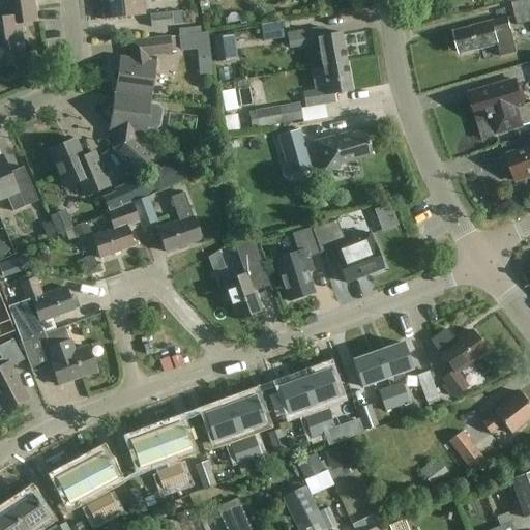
[(0,18),(0,68),(25,65),(20,24),(35,22),(32,0),(3,0),(6,18),(0,18)]
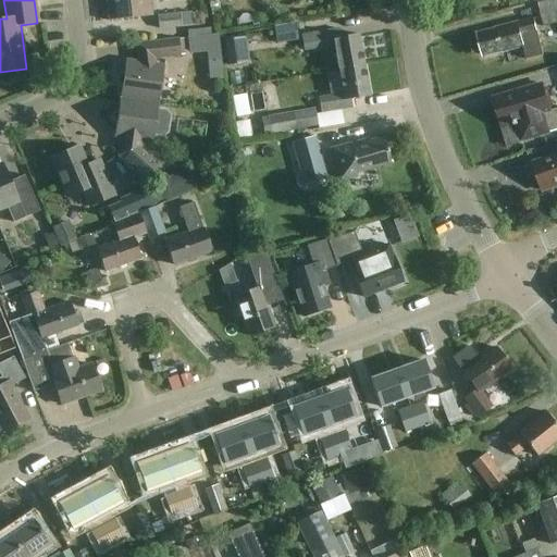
[(106,0),(108,21),(151,16),(149,0),(155,0),(155,1),(161,0),(106,0)]
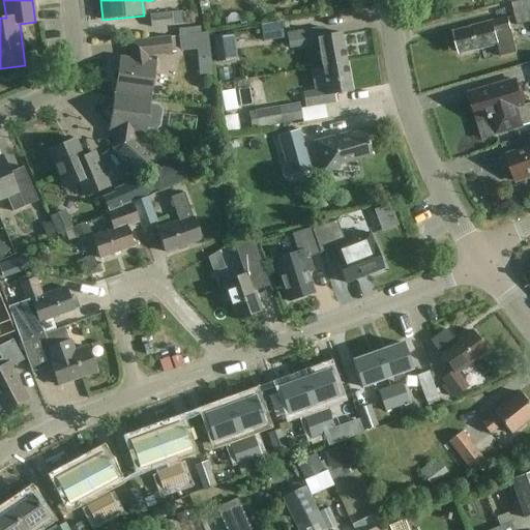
[(529,0),(526,0),(512,4),(518,25),(529,21),(529,0)]
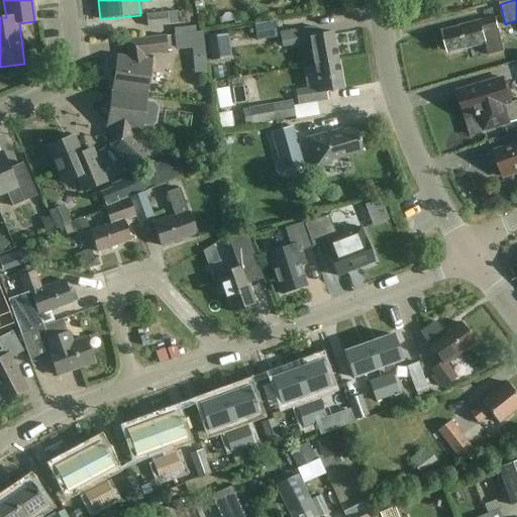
[(167,12),(145,14),(147,27),(169,25),(167,12)]
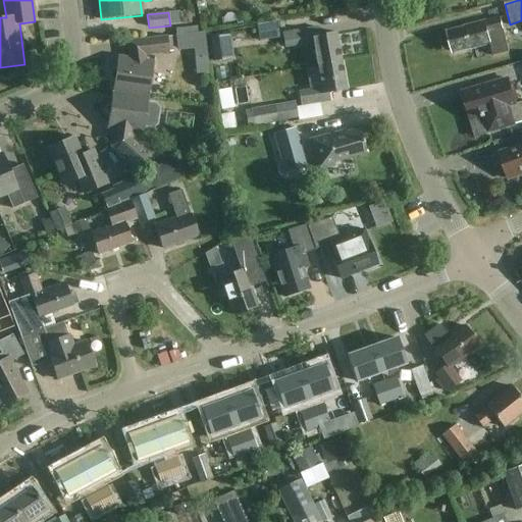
[(488,34),(503,30),(500,18),(463,28),(463,30),(447,34),(452,53),(468,48),(469,49),(491,44),(488,34)]
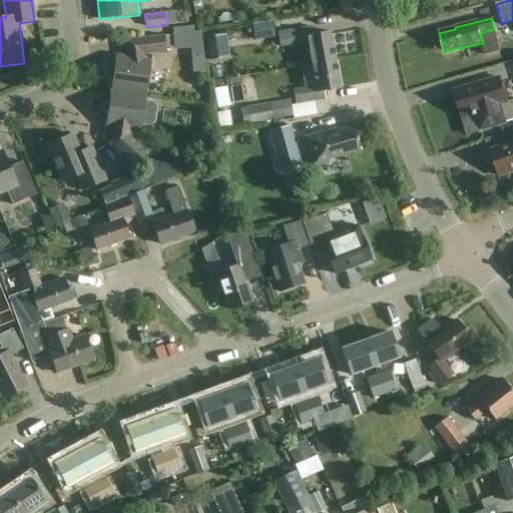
[(272,21),(251,25),(254,41),(275,37),(272,21)]
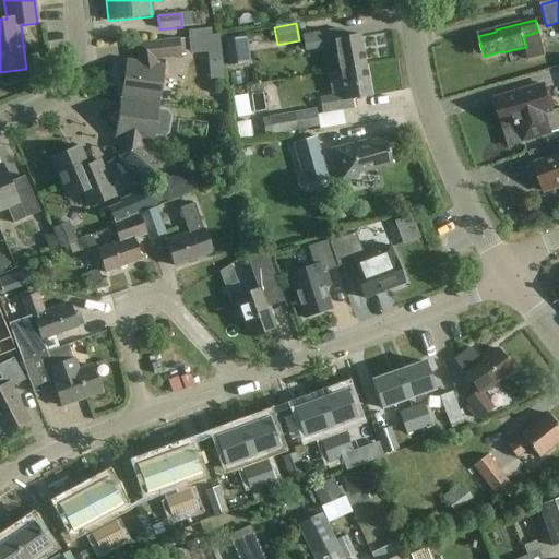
[(340,70),(365,66),(359,35),(341,38),(340,28),(312,33),(316,48),(335,45),(340,70)]
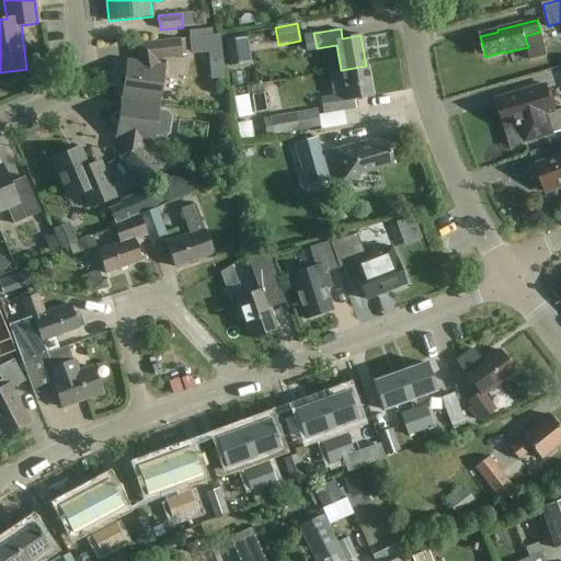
[(219,35),(190,38),(191,53),(206,52),(207,60),(222,59),(219,35)]
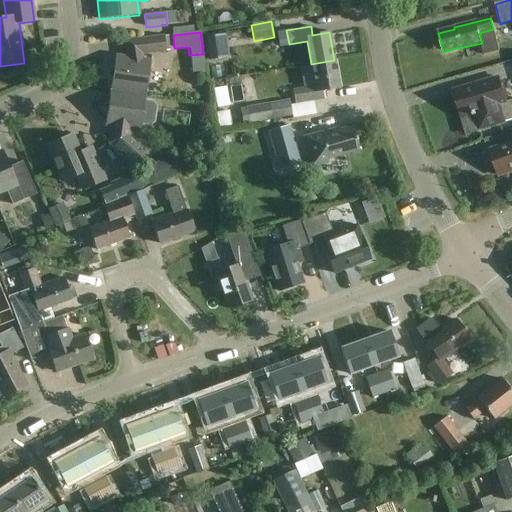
[(109,90),(145,95),(150,60),(141,59),(141,54),(165,51),(169,51),(168,36),(163,36),(127,40),(129,51),(128,57),(115,55),(109,90)]
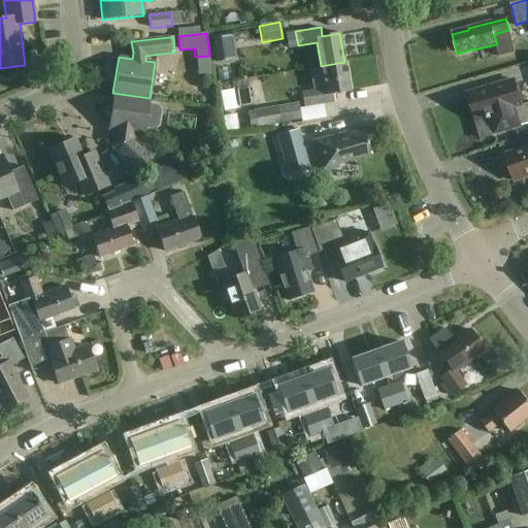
[(344,62),(321,66),(325,88),(301,92),(303,106),(333,101),(332,94),(350,91),(344,62)]
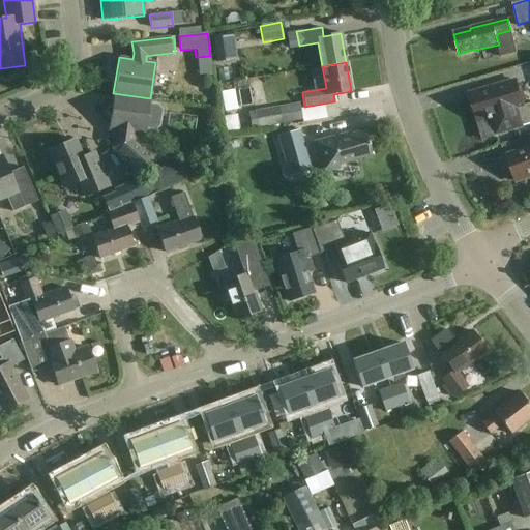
[(520,109),(523,108),(516,81),(469,94),(476,121),(491,117),(495,134),(525,125),(520,109)]
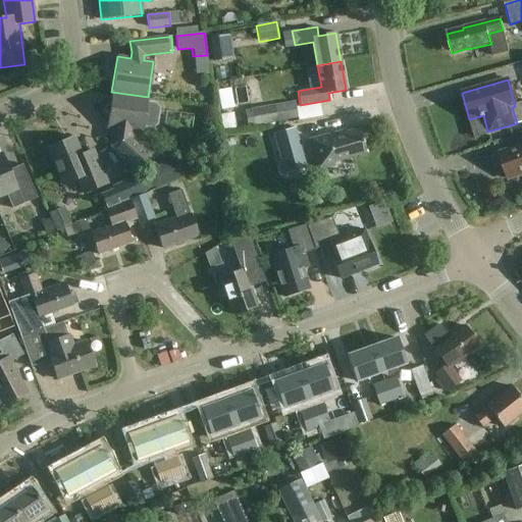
[(148,97),(111,92),(106,127),(118,129),(117,138),(109,146),(135,169),(145,158),(132,146),(133,132),(143,134),(148,97)]
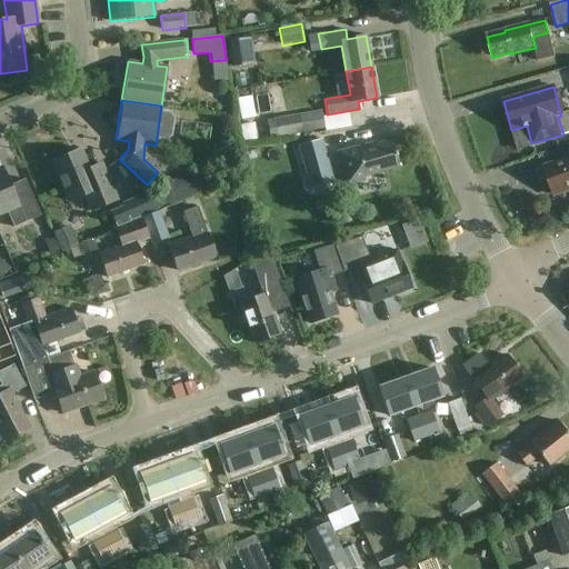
[(321,111),(272,119),(266,120),(269,139),(325,129),(321,111)]
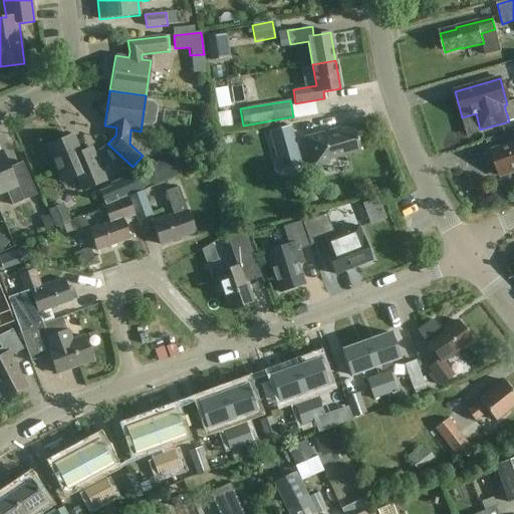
[(301,166),(290,125),(269,132),(269,134),(262,136),(268,156),(275,154),(280,171),(301,166)]
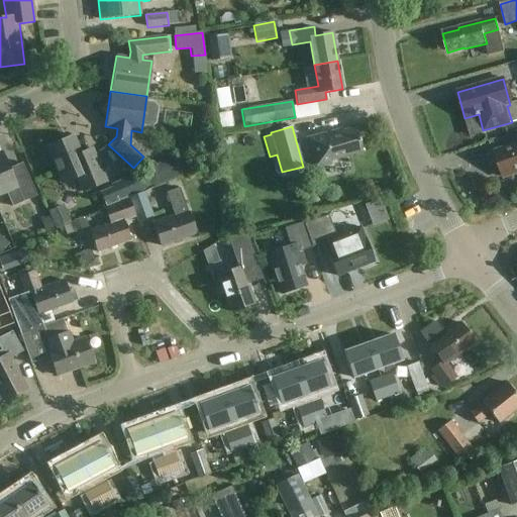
[(342,128),(310,136),(317,166),(330,163),(329,160),(363,151),(355,127),(342,130),(342,128)]
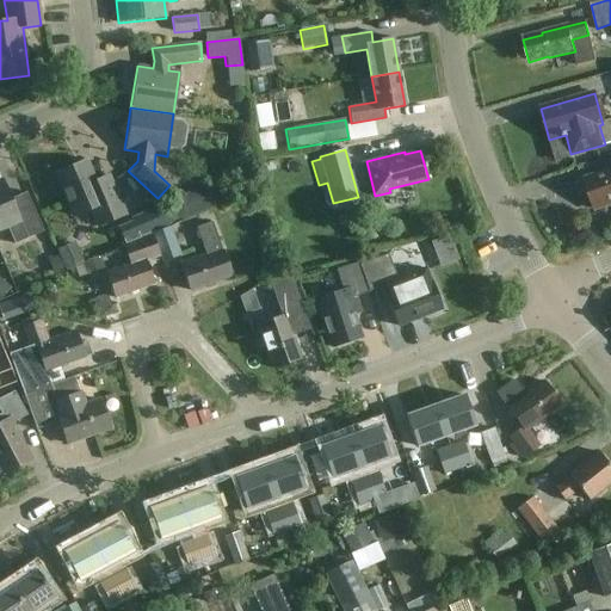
[(74,218),(93,210),(100,227),(123,217),(106,177),(94,181),(85,160),(55,173),(74,218)]
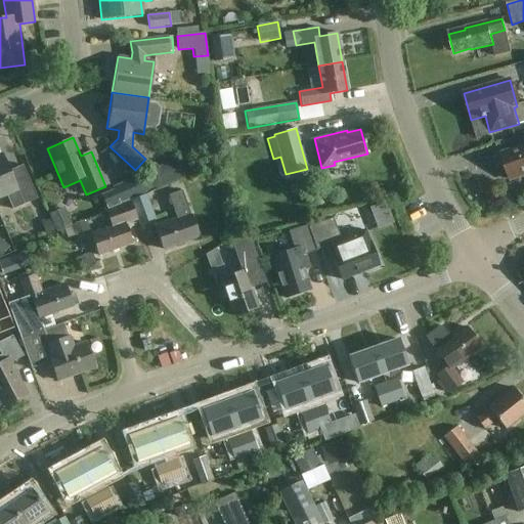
[(523,145),(500,155),(509,180),(523,174),(523,145)]
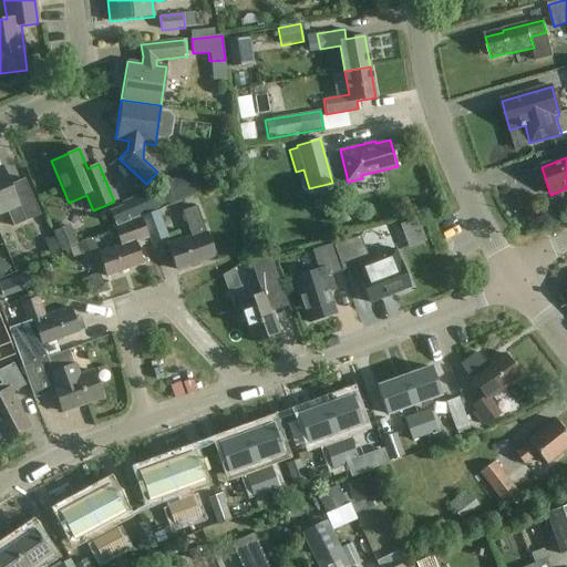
[(0,169),(0,213),(7,210),(13,226),(40,215),(24,178),(10,185),(2,168),(0,169)]
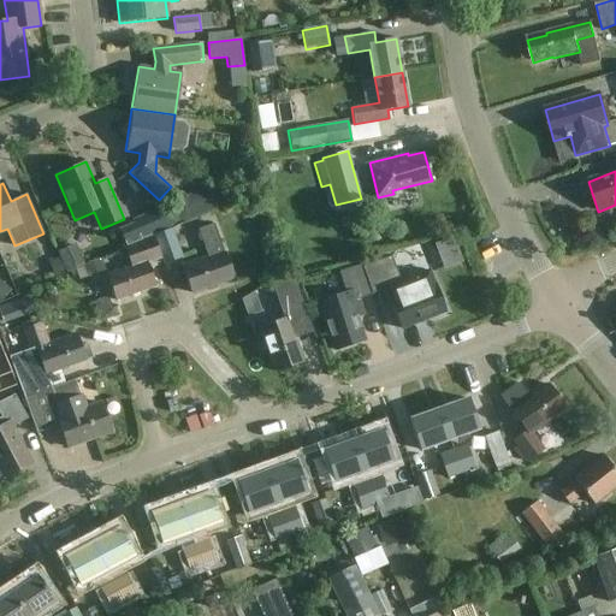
[(187,196),(181,191),(169,209),(185,221),(223,205),(213,184),(187,196)]
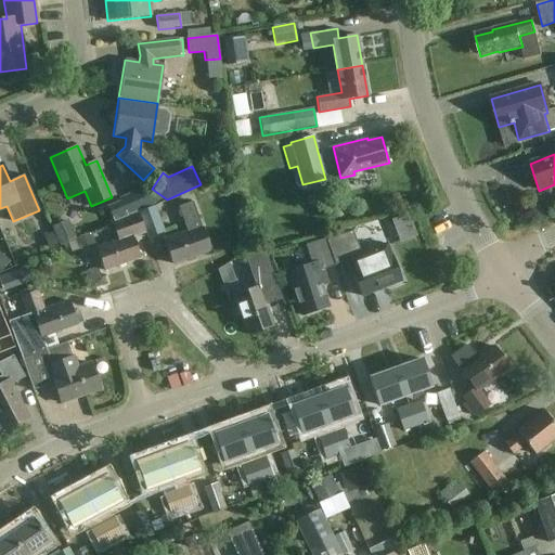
[(149,185),(118,198),(119,202),(107,207),(113,220),(156,203),(149,185)]
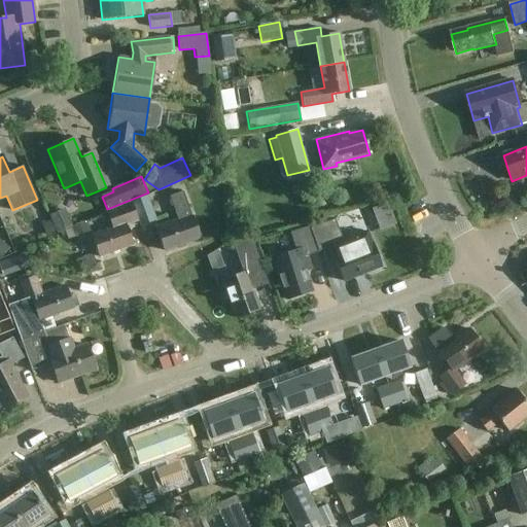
[(306,201),(304,190),(294,192),(297,203),(306,201)]
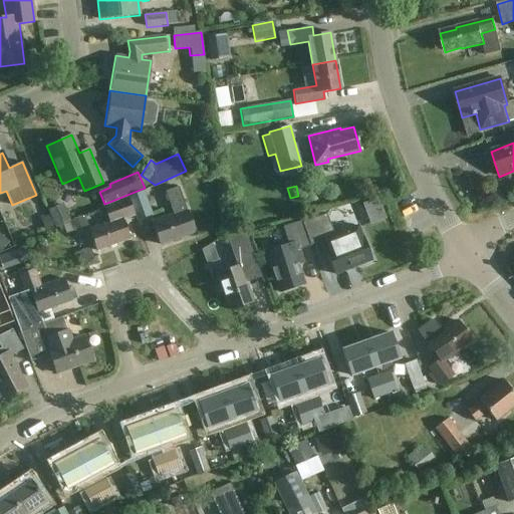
[(195,232),(179,187),(165,192),(173,215),(152,223),(160,245),(195,232)]
